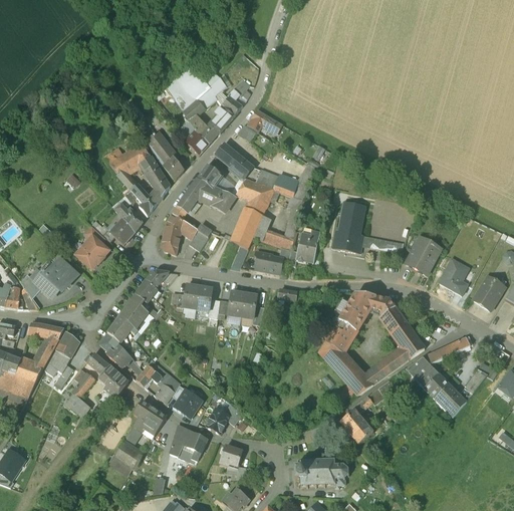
[(240,22),(234,20),(231,30),(237,32),(240,22)]
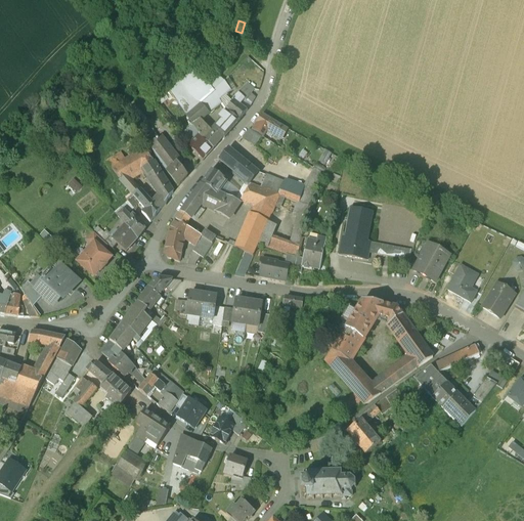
[(205,78),(178,101),(186,114),(200,102),(213,90),(214,89),(205,78)]
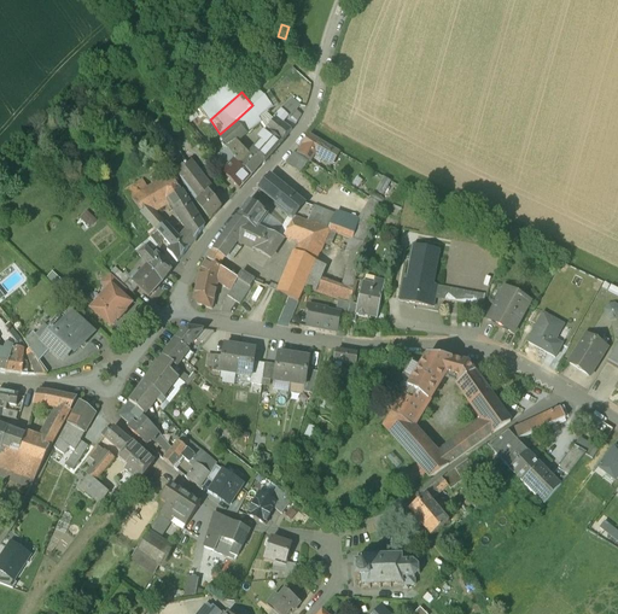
[(252,105),(251,106),(258,116),(273,106),(264,93),(252,105)]
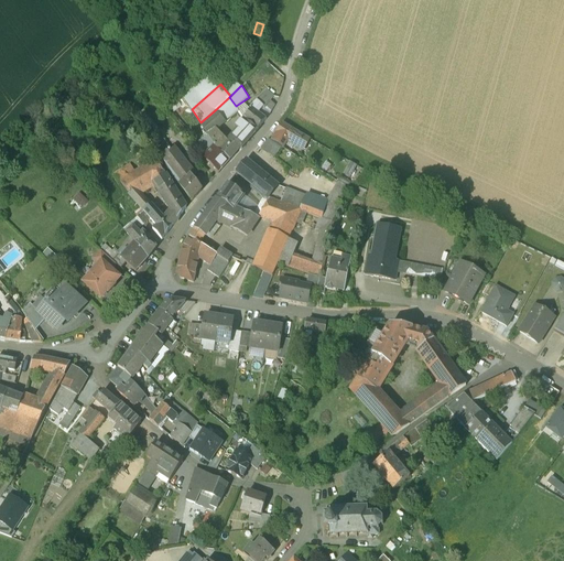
[(272,94),(264,87),(256,97),(262,103),(261,105),(266,107),(267,106),(270,109),(271,108),(274,101),(269,98),(272,94)]
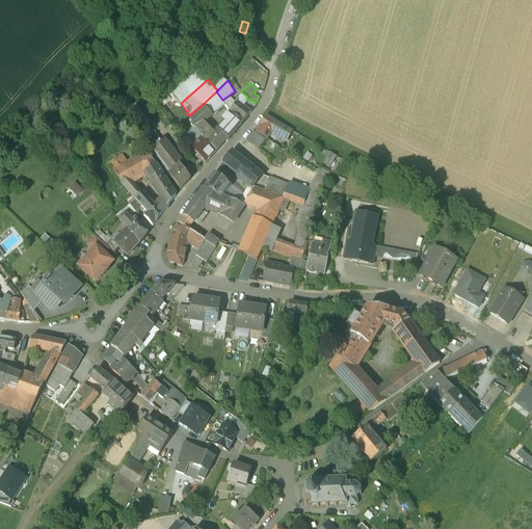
[(222,100),(216,91),(203,104),(210,110),(212,112),(224,103),(222,100)]
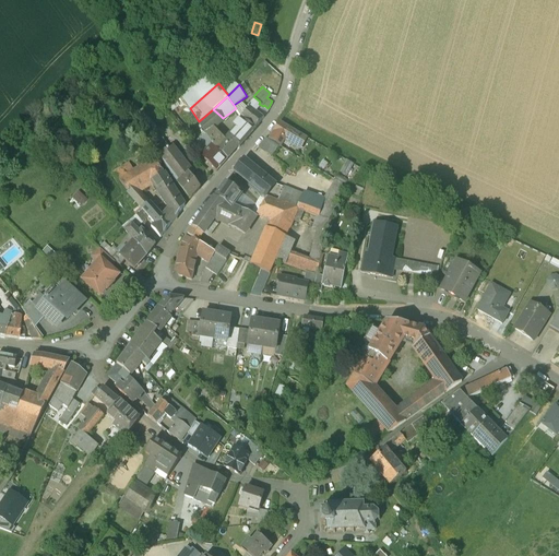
[(253,96),(247,104),(248,105),(247,106),(248,107),(240,116),(244,118),(253,126),(262,115),(254,109),(259,104),(260,102),(253,96)]
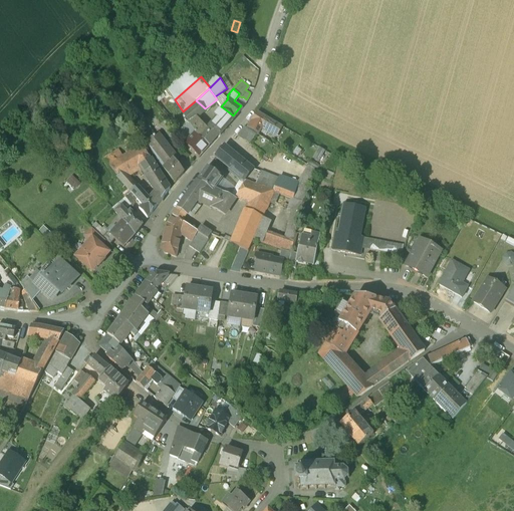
[(196,100),(183,111),(187,116),(190,120),(192,124),(195,129),(202,135),(200,137),(209,144),(224,126),(214,118),(207,126),(204,123),(202,125),(194,117),(196,115),(203,110),(201,108),(203,106),(196,100)]
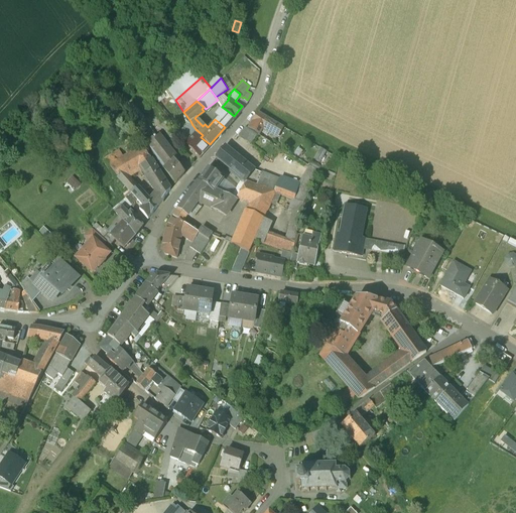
[(137,106),(128,113),(134,122),(144,115),(137,106)]
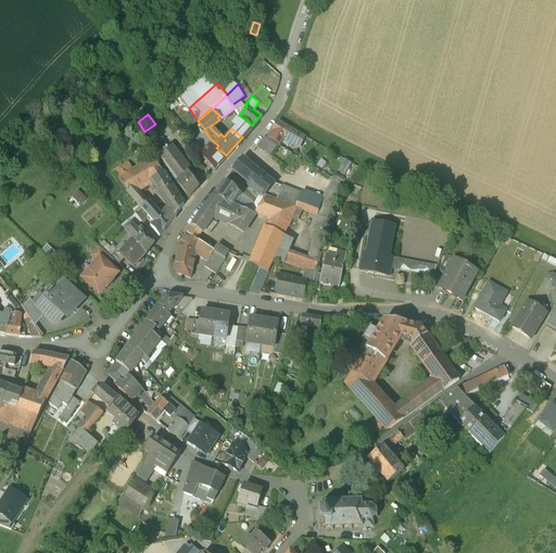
[(242,117),(234,127),(243,136),(252,125),(242,117)]
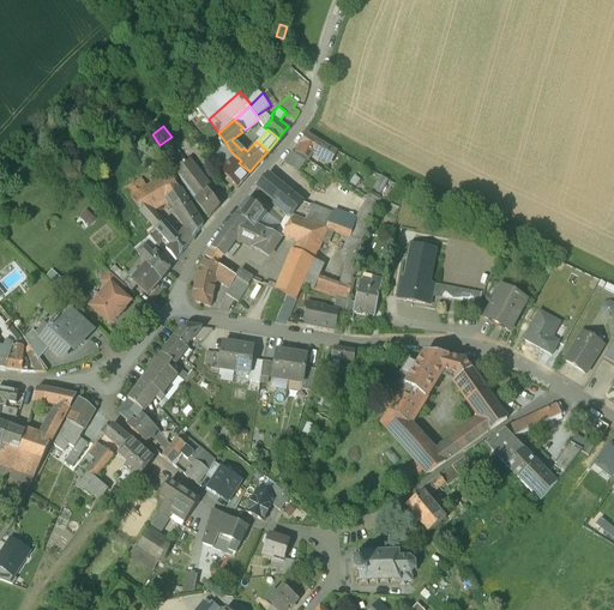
[(331,145),(307,131),(299,143),(323,157),(325,155),(331,145)]
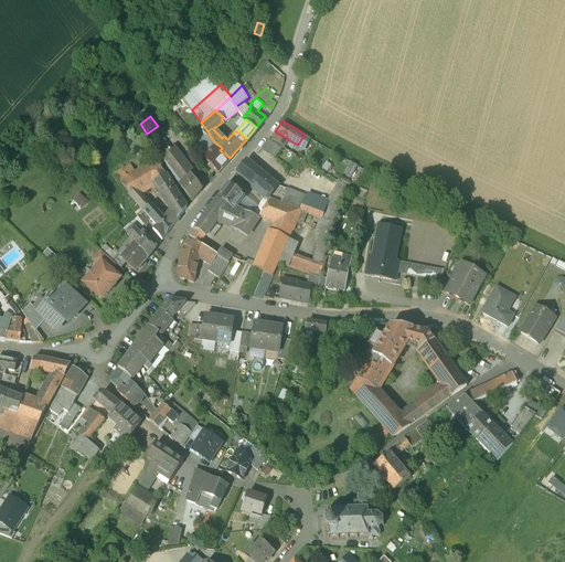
[(309,137),(305,134),(299,142),(304,146),(309,137)]
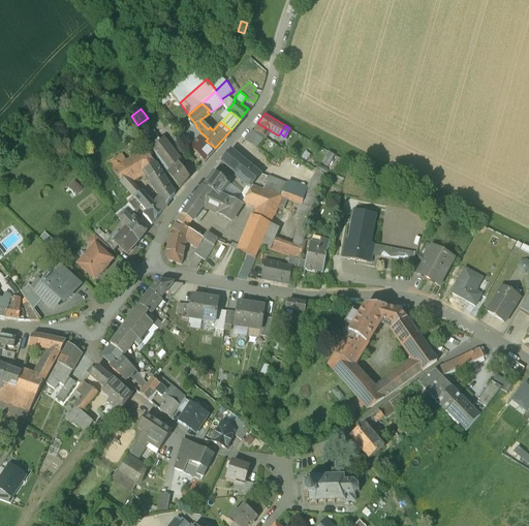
[(263,135),(250,127),(244,135),(256,145),(263,135)]
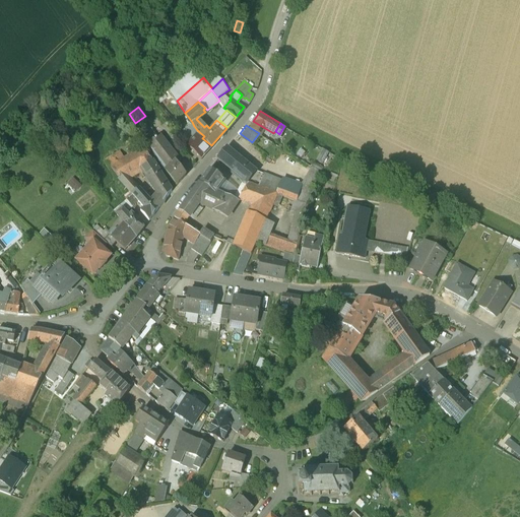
[(153,130),(144,136),(148,142),(158,136),(153,130)]
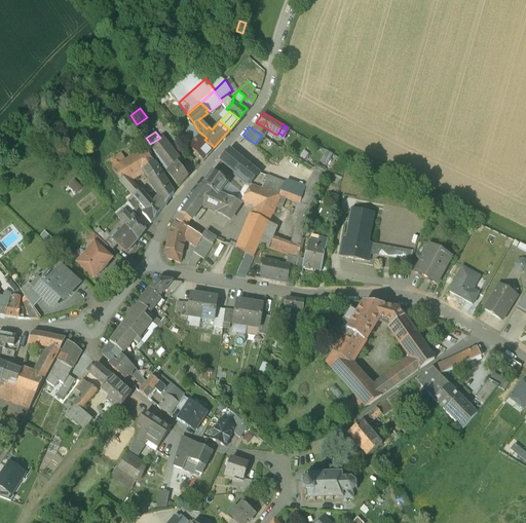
[(197,135),(190,142),(194,145),(192,148),(203,158),(214,147),(204,140),(207,138),(199,132),(197,135)]
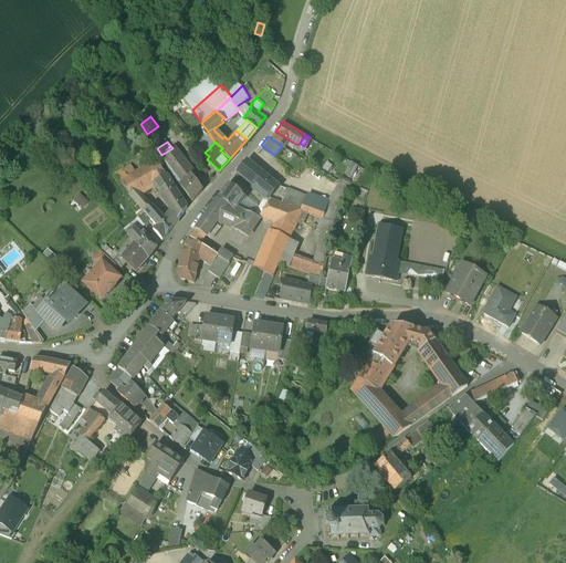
[(175,150),(165,159),(169,167),(179,158),(175,150)]
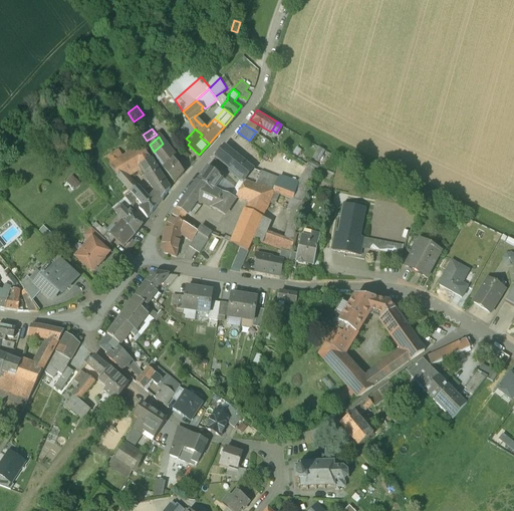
[(156,165),(142,144),(109,163),(132,190),(138,185),(127,172),(141,164),(145,172),(156,165)]
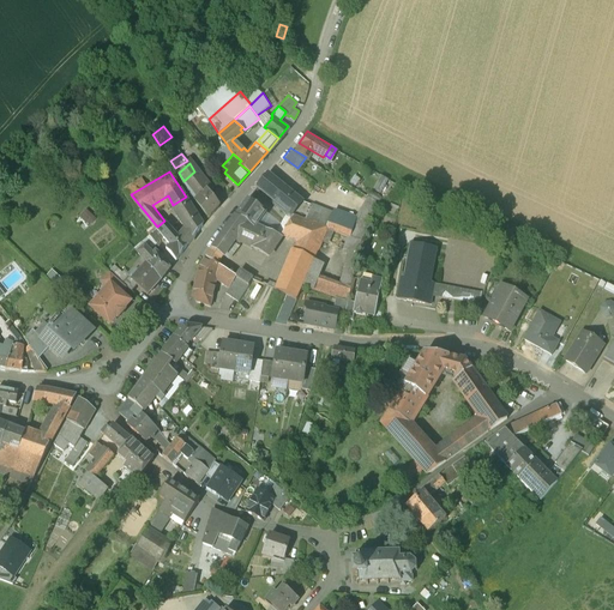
[(194,171),(184,181),(191,192),(209,215),(218,204),(208,189),(211,186),(204,176),(199,180),(194,171)]
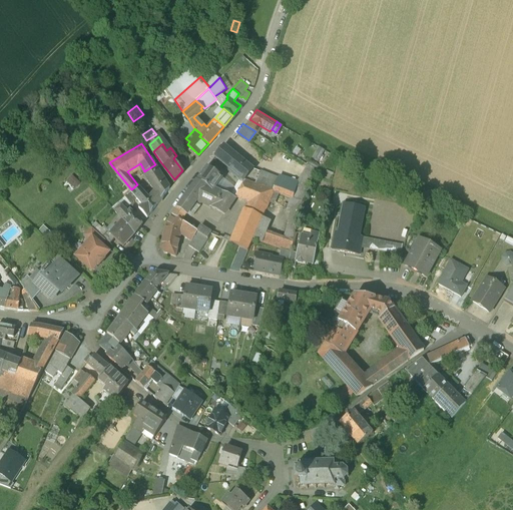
[(250,166),(223,143),(214,154),(244,178),(246,179),(255,182),(260,169),(250,166)]
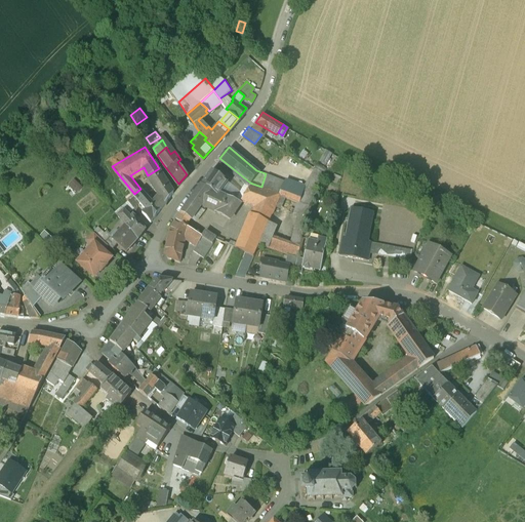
[(314,166),(301,187),(266,173),(261,187),(279,194),(298,201),(310,205),(327,173),(314,166)]
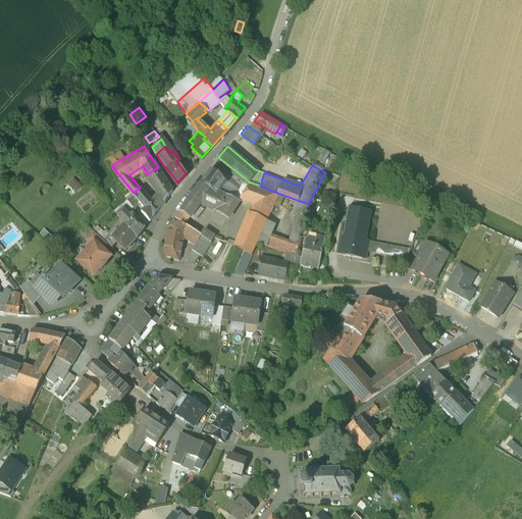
[(163,176),(158,167),(147,174),(160,193),(152,201),(159,206),(172,190),(163,176)]
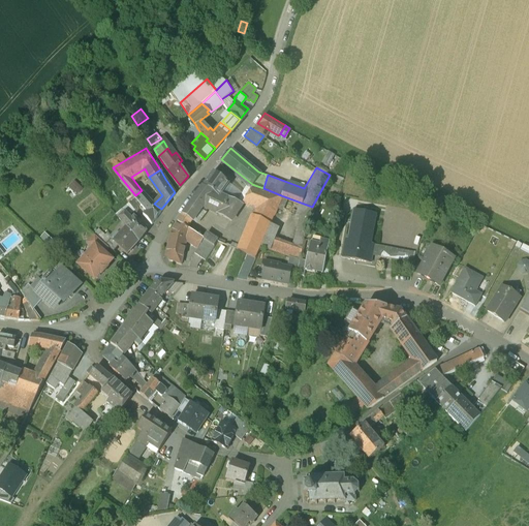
[(229,181),(213,169),(203,183),(215,191),(219,194),(222,192),(229,181)]
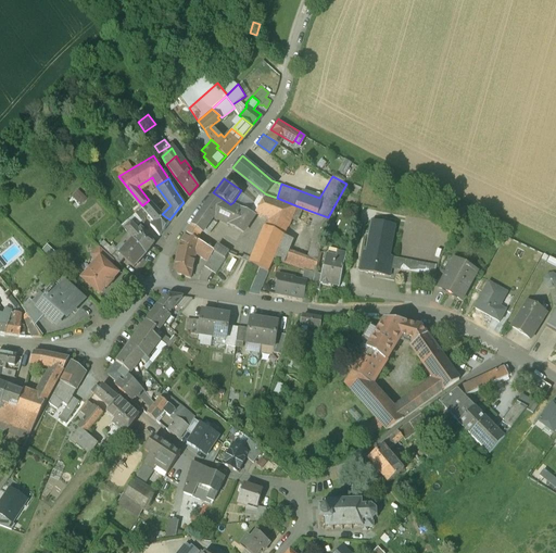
[(72,193),(80,202),(88,196),(79,187),(72,193)]
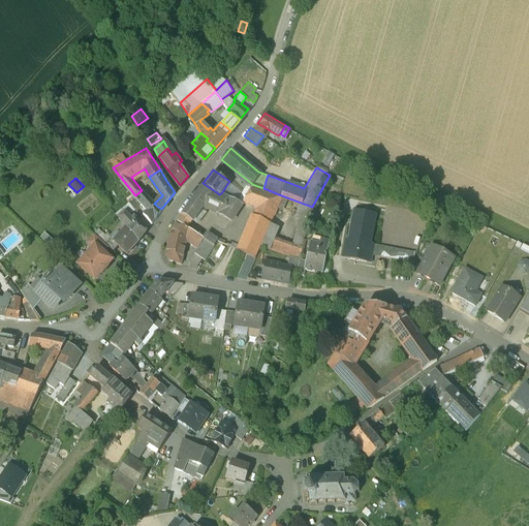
[(215,191),(203,183),(192,197),(178,219),(187,225),(206,202),(215,191)]
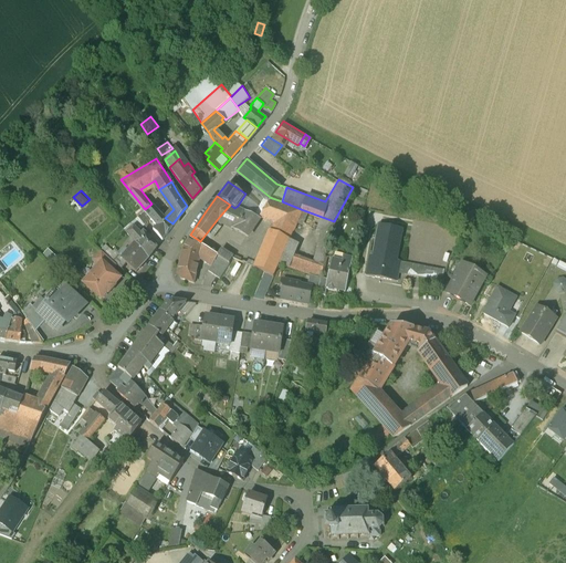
[(282,201),(272,198),(270,197),(263,209),(259,217),(269,215),(273,221),(292,229),(301,209),(282,201)]
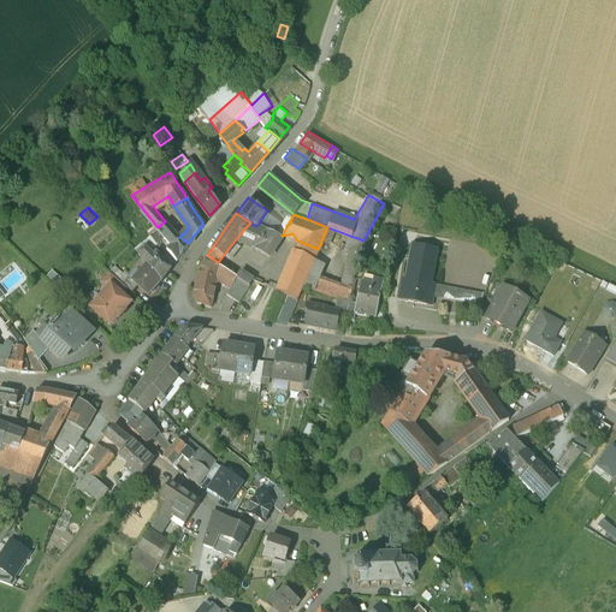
[(171,227),(165,221),(158,227),(163,233),(171,227)]
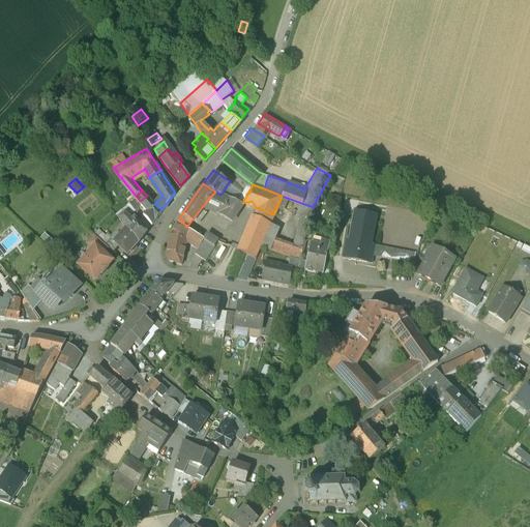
[(237,200),(223,193),(219,195),(215,192),(206,202),(222,210),(221,212),(233,218),(242,203),(237,200)]
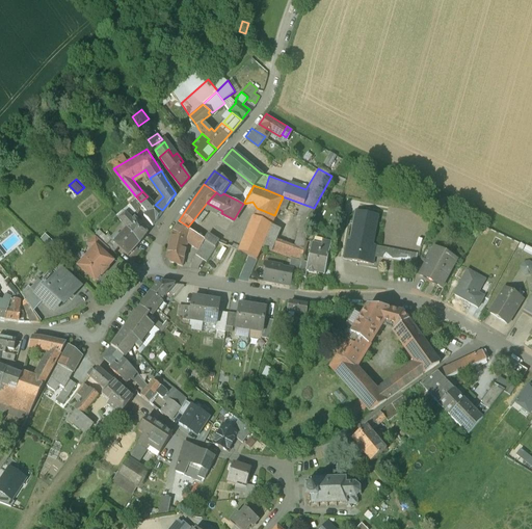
[(247,196),(242,193),(238,201),(243,204),(247,196)]
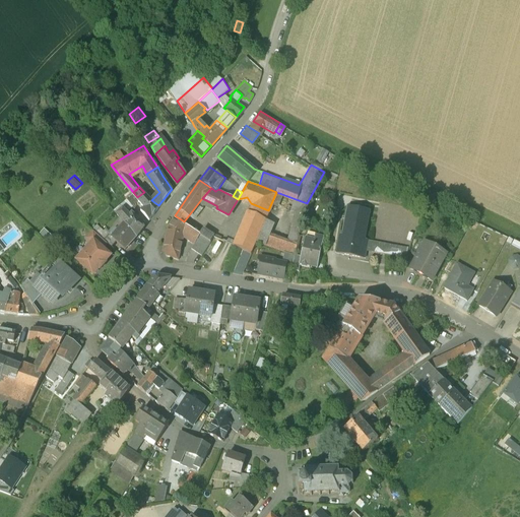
[(149,198),(144,192),(137,197),(144,206),(141,209),(149,217),(158,205),(151,200),(149,198)]
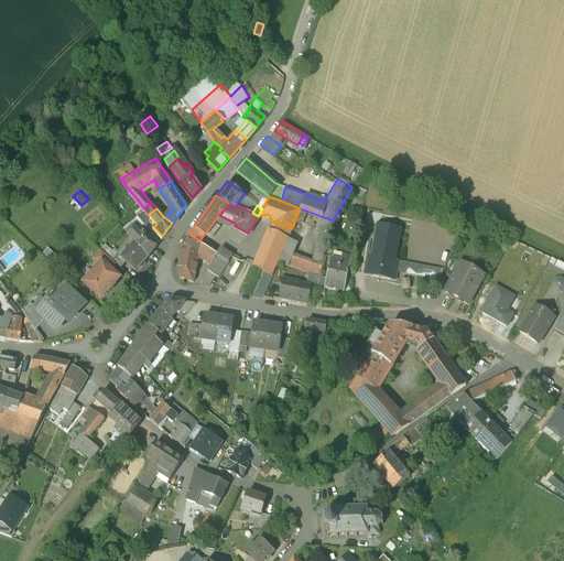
[(312,259),(292,251),(296,240),(288,237),(278,260),(308,270),(318,274),(320,274),(322,262),(333,220),(321,216),(316,227),(320,228),(312,259)]
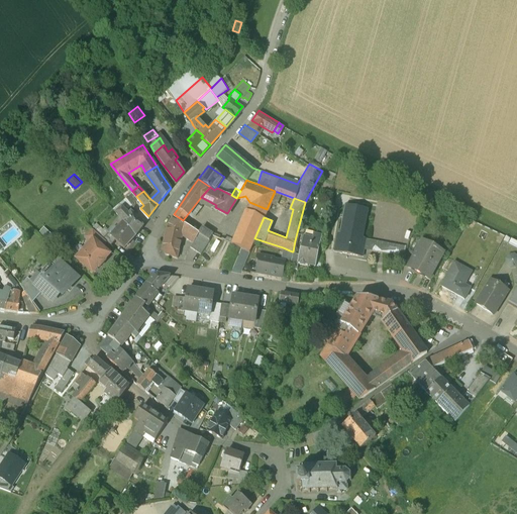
[(267,209),(249,202),(232,241),(249,249),(254,238),(264,217),(267,209)]
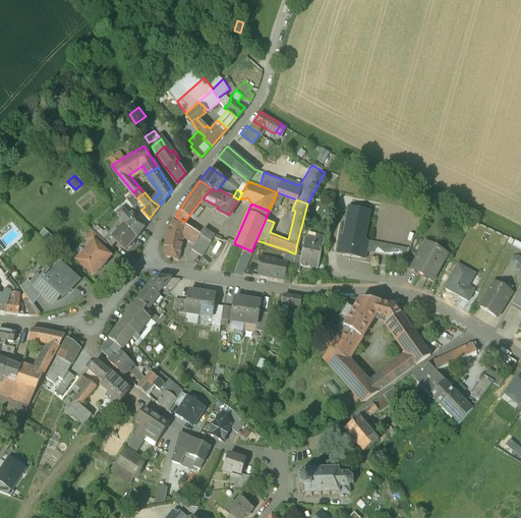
[(348,206),(343,234),(340,233),(337,251),(364,256),(365,249),(367,238),(364,238),(369,209),(348,206)]
